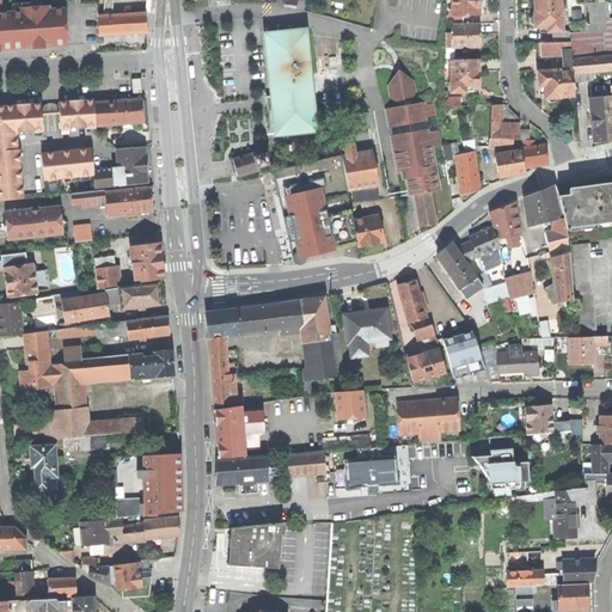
[(306,1),(301,0),(298,0),(297,8),(304,11),(306,1)]
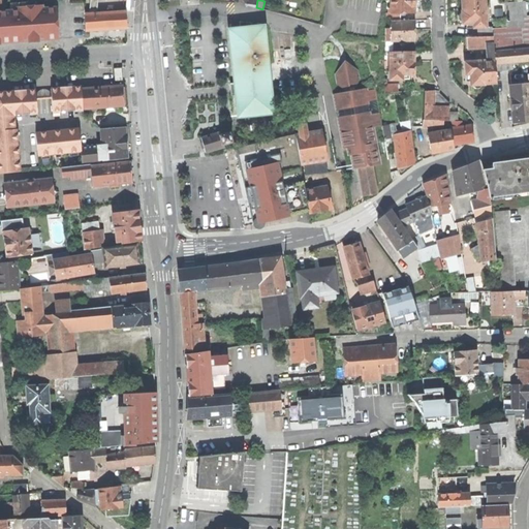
[(389,8),(389,12),(401,12),(415,12),(415,1),(414,0),(391,0),(392,8),(389,8)]
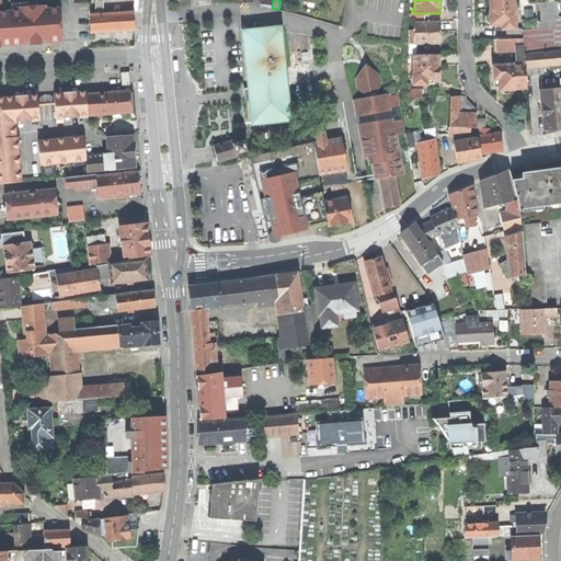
[(489,0),(490,6),(490,13),(487,13),(484,16),(484,21),(488,23),(490,23),(490,25),(494,25),(494,30),(506,30),(515,30),(515,14),(517,14),(517,11),(515,11),(514,0),(489,0)]
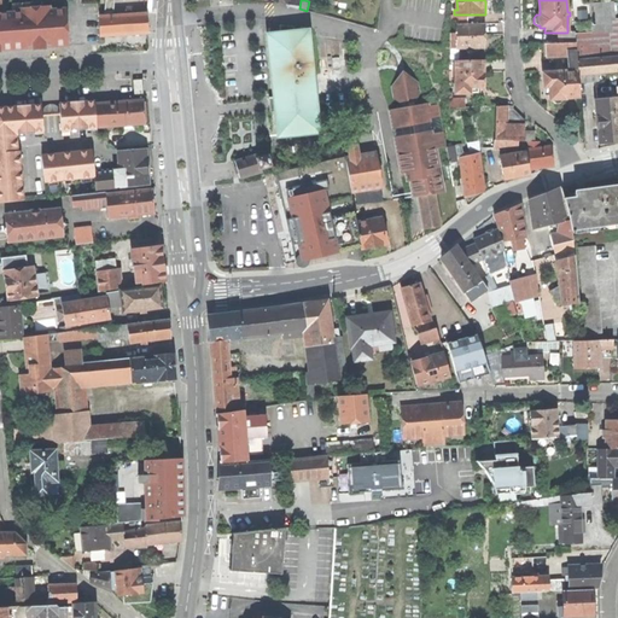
[(590,33),(576,34),(576,42),(577,56),(577,60),(607,58),(606,33),(611,33),(611,21),(606,21),(605,5),(589,5),(590,33)]
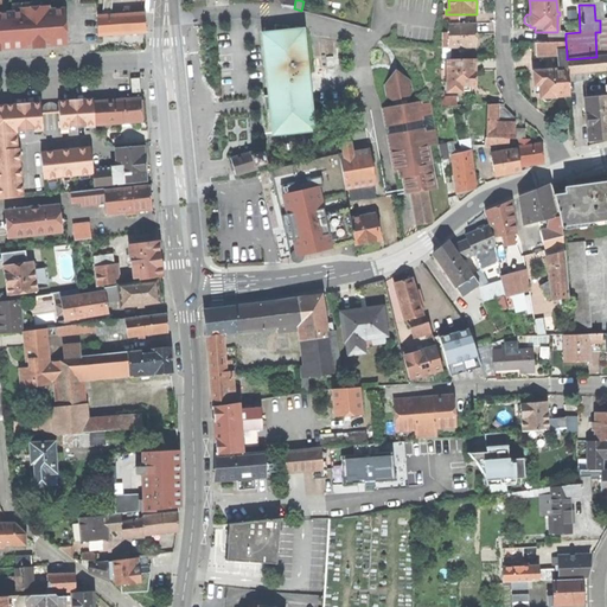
[(52,44),(66,43),(64,8),(49,10),(49,6),(20,7),(20,12),(0,13),(0,49),(52,45),(52,44)]
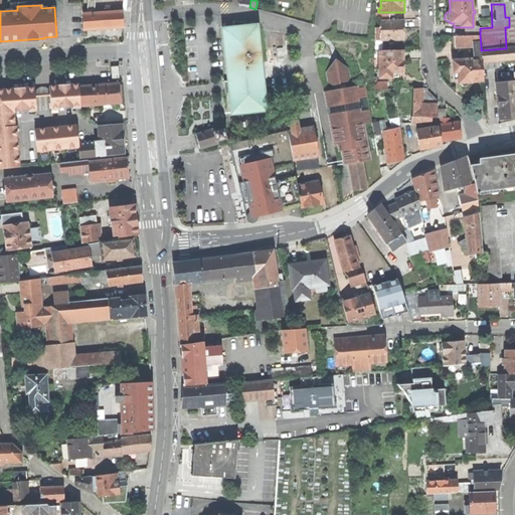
[(122,11),(92,12),(93,29),(123,27),(122,18),(122,11)]
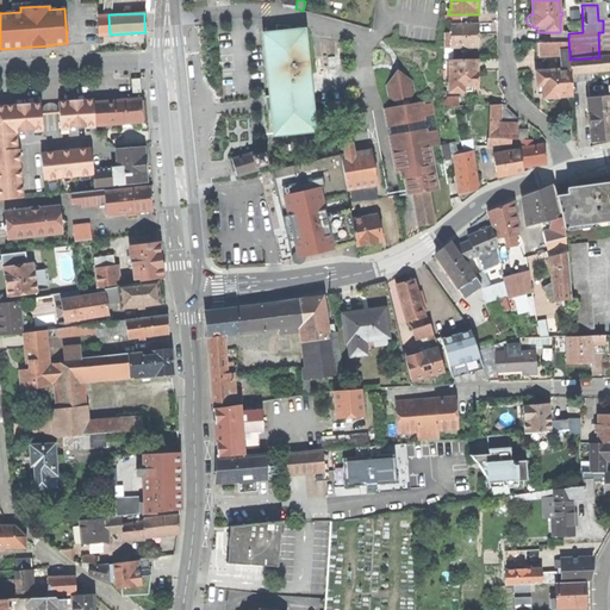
[(99,35),(110,35),(109,14),(98,14),(99,35)]
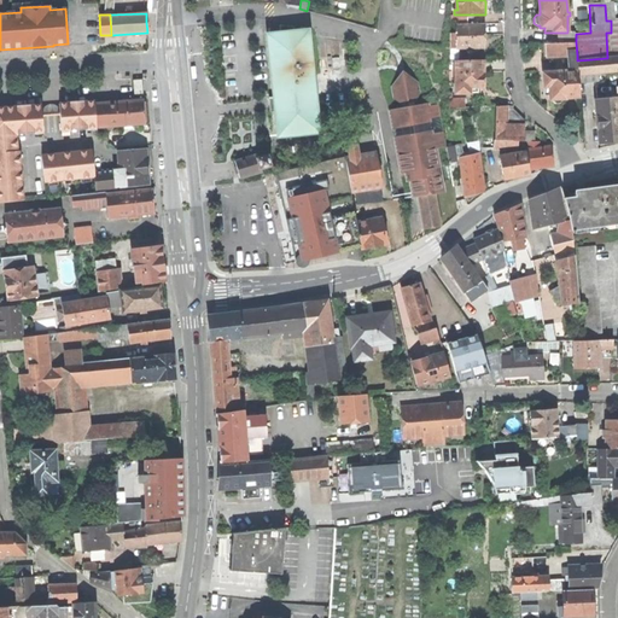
[(458,48),(484,48),(484,35),(484,24),(468,24),(458,23),(458,33),(458,48)]
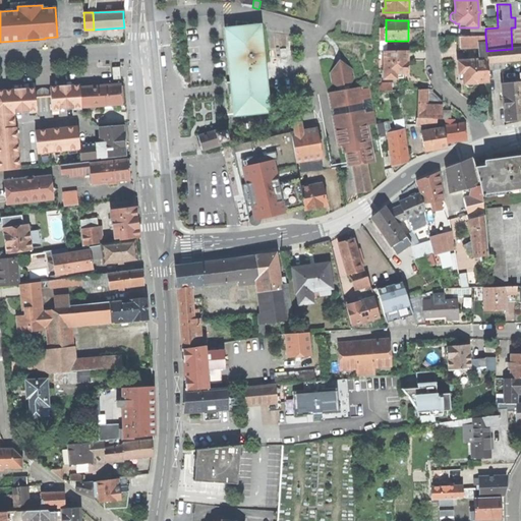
[(234,115),(269,111),(267,92),(269,91),(267,77),(265,77),(259,25),(225,29),(230,72),(234,115)]
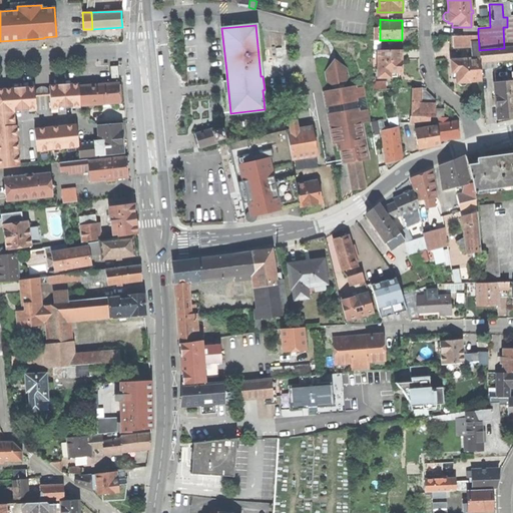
[(477,26),(471,27),(463,27),(463,36),(478,35),(478,28),(477,26)]
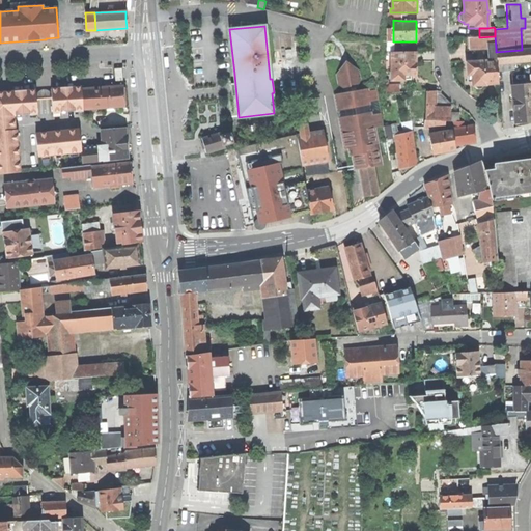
[(496,48),(495,36),(479,37),(469,37),(469,49),(487,48),(496,48)]
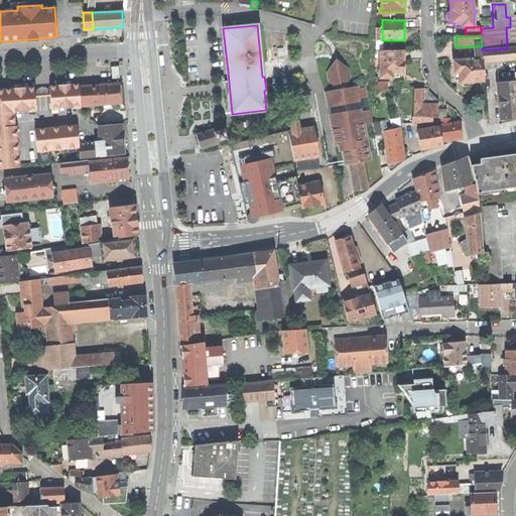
[(482,50),(482,46),(474,46),(475,59),(454,60),(454,67),(455,80),(460,80),(460,84),(462,84),(465,87),(469,86),(473,82),(485,81),(484,70),(483,62),(482,50)]
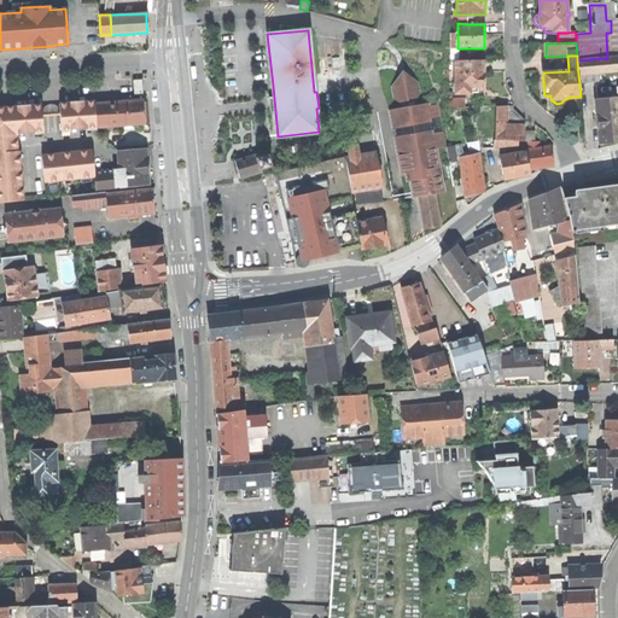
[(617,57),(607,58),(577,60),(578,75),(599,73),(617,70),(617,57)]
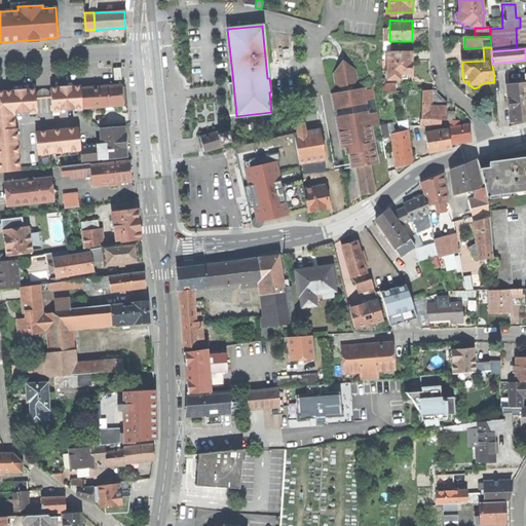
[(387,51),(387,79),(401,79),(401,78),(407,78),(407,74),(412,74),(412,62),(412,51),(391,51),(387,51)]
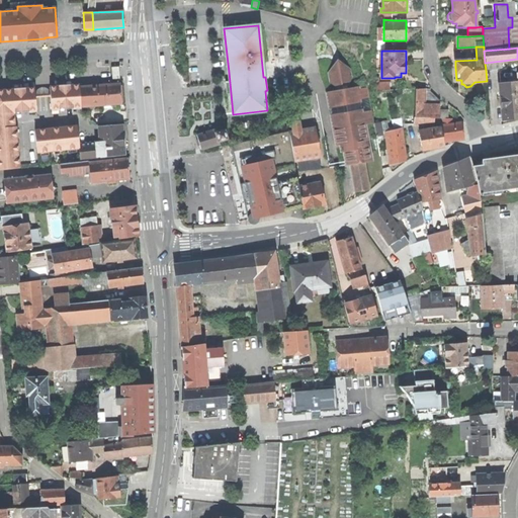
[(502,61),(485,63),(486,70),(502,69),(502,61)]
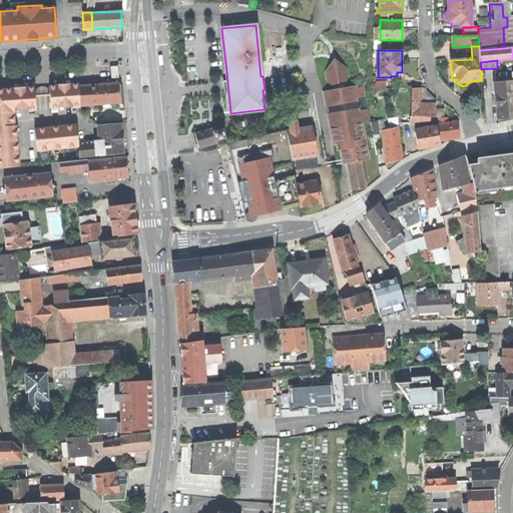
[(334,86),(335,89),(345,87),(344,84),(349,76),(348,68),(340,62),(331,64),(326,72),(327,81),(334,86)]
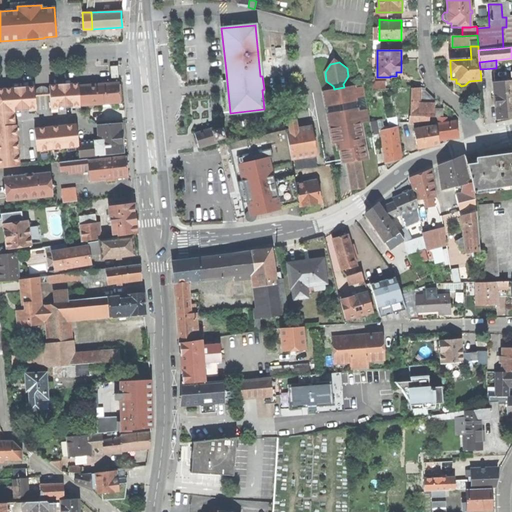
[(503,77),(504,83),(511,82),(511,71),(511,72),(511,77),(503,77)]
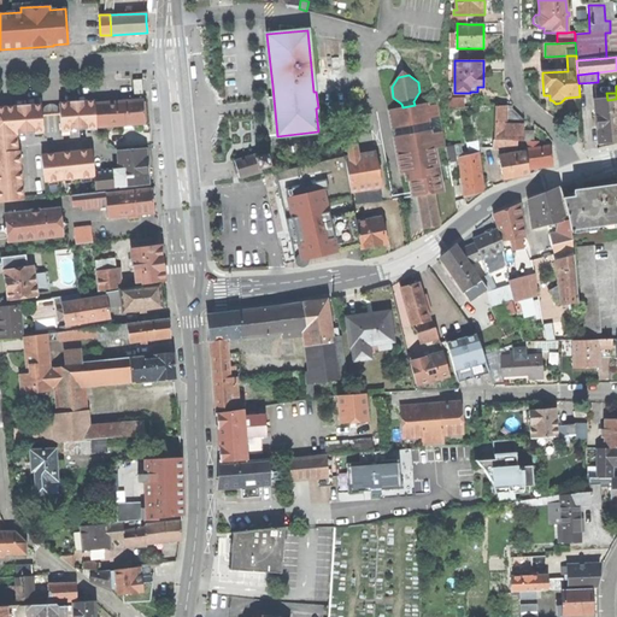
[(448,99),(448,109),(464,109),(463,99),(448,99)]
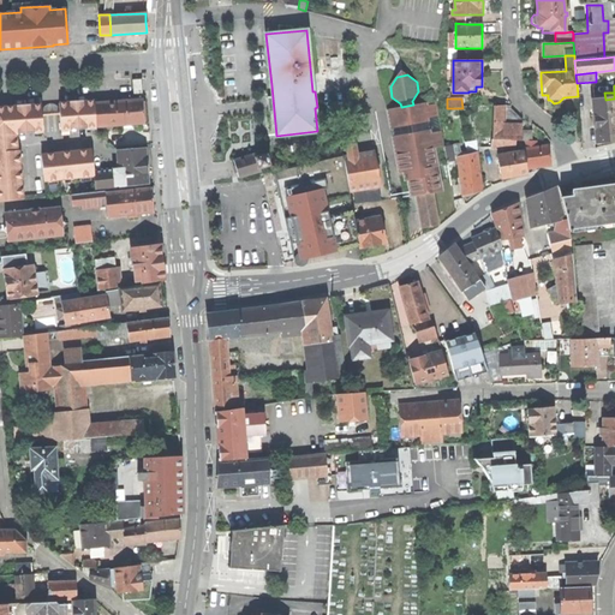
[(614,99),(605,100),(593,101),(597,142),(609,141),(614,139),(614,99)]
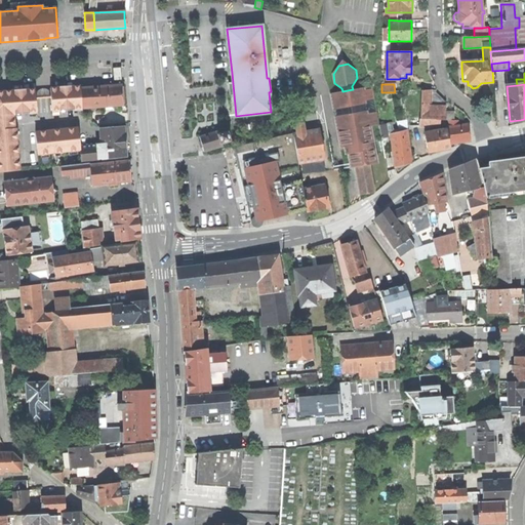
[(82,108),(80,87),(80,85),(50,87),(51,110),(82,108)]
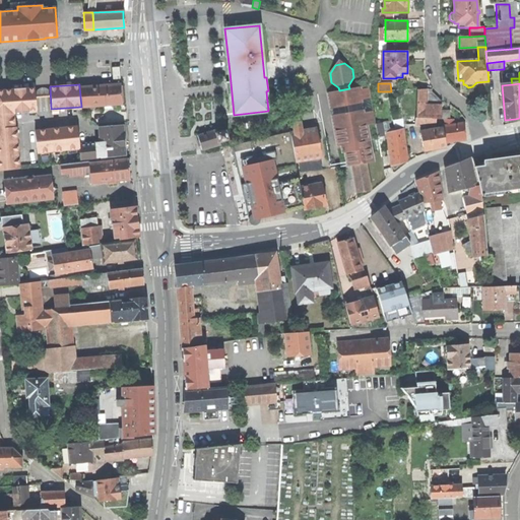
[(120,84),(89,86),(90,106),(122,104),(121,93),(120,84)]
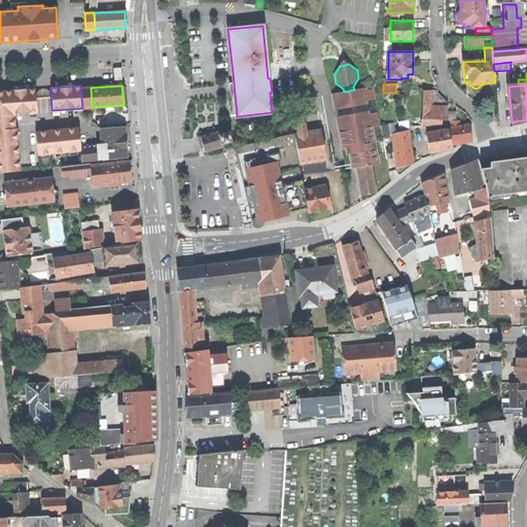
[(82,108),(92,107),(91,88),(91,86),(80,88),(82,108)]
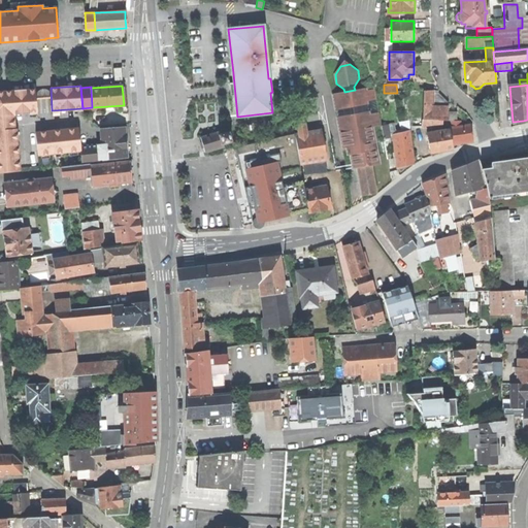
[(371,165),(380,164),(376,142),(385,141),(385,139),(383,126),(376,90),(366,91),(366,88),(355,90),(344,92),(333,94),(342,149),(345,147),(348,156),(350,155),(352,165),(353,168),(358,168),(371,165)]
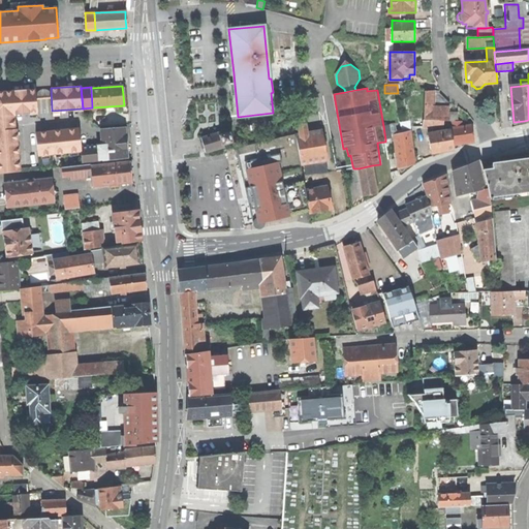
[(14,114),(37,112),(35,89),(0,91),(0,173),(20,172),(17,129),(14,129),(13,116),(14,115),(14,114)]
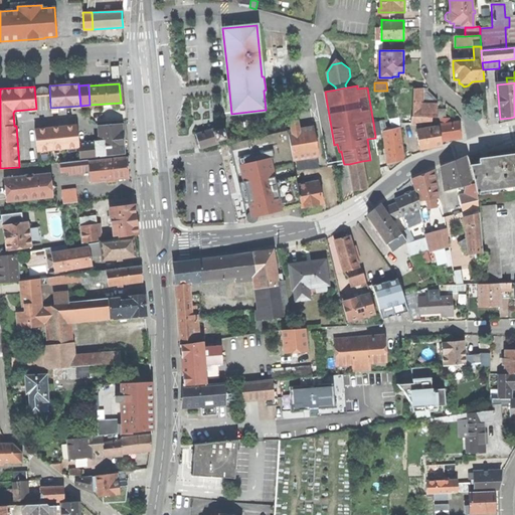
[(413,89),(413,107),(438,108),(438,105),(438,102),(422,102),(422,89),(413,89)]
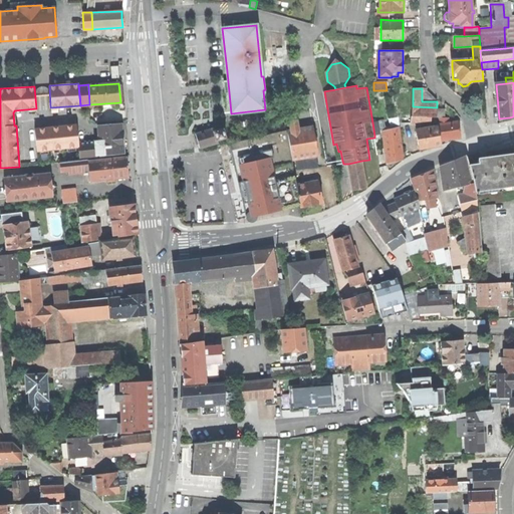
[(427,88),(422,88),(422,101),(437,101),(427,90),(427,88)]
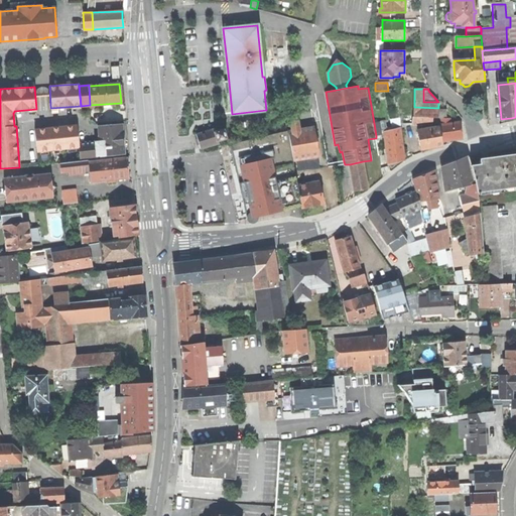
[(433,118),(437,118),(438,110),(438,108),(414,107),(413,117),(433,118)]
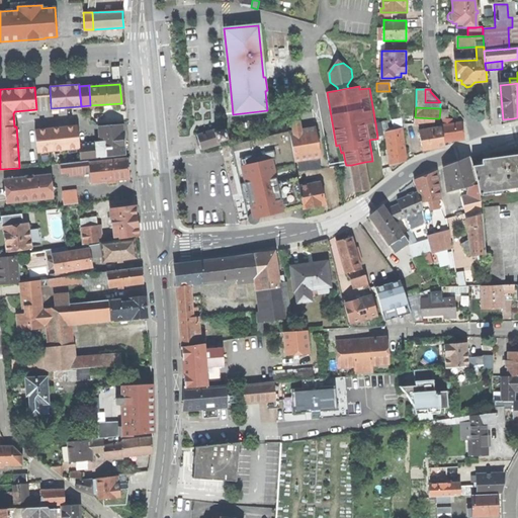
[(447,110),(440,110),(439,118),(441,118),(447,118),(447,110)]
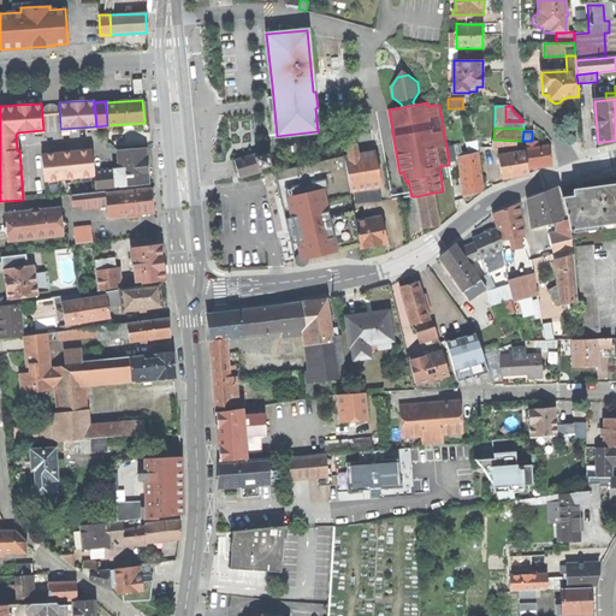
[(516,149),(517,141),(493,140),(492,140),(492,149),(516,149)]
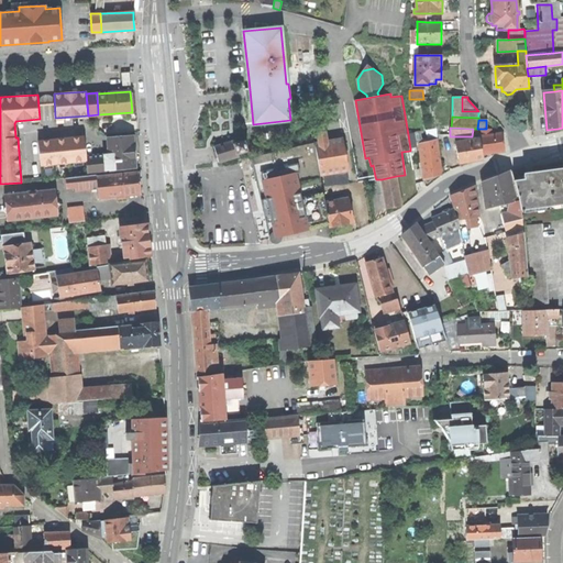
[(317,132),(319,143),(328,141),(326,131),(317,132)]
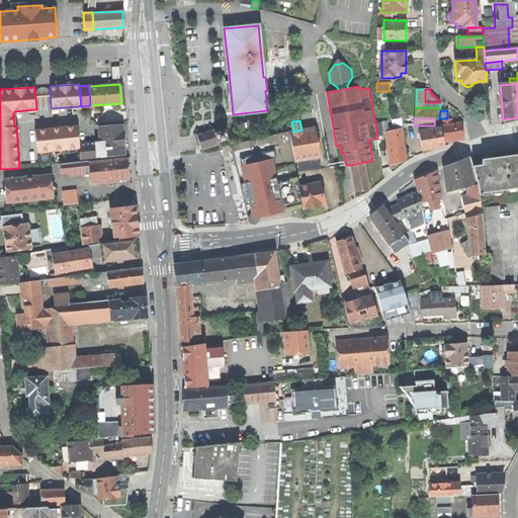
[(381,122),(375,123),(377,137),(383,136),(381,122)]
